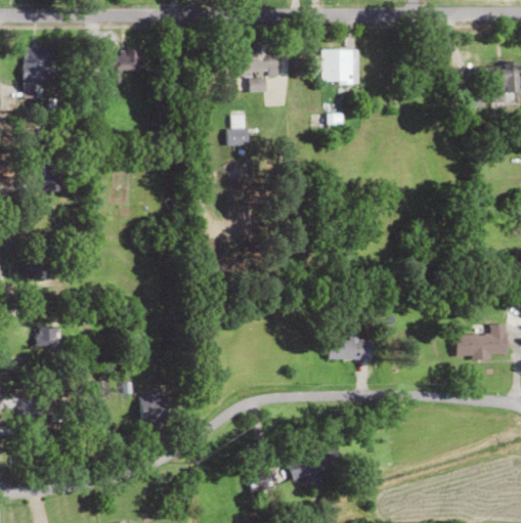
[(240,77),(250,76),(250,91),(266,91),(266,76),(277,76),(277,43),(240,43),(240,77)]
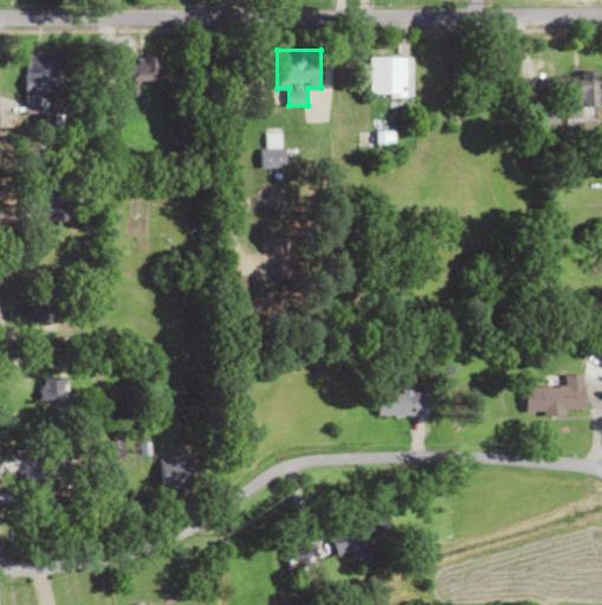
[(63,55),(28,53),(27,120),(62,121),(63,55)]
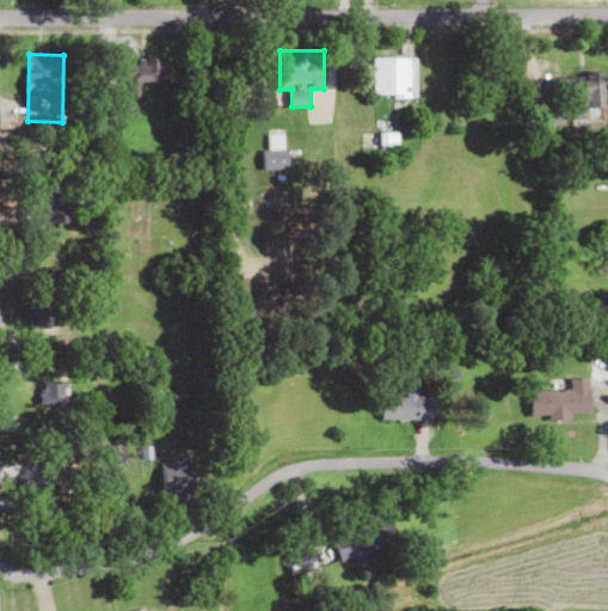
[(375,97),(419,97),(419,57),(375,57),(375,97)]
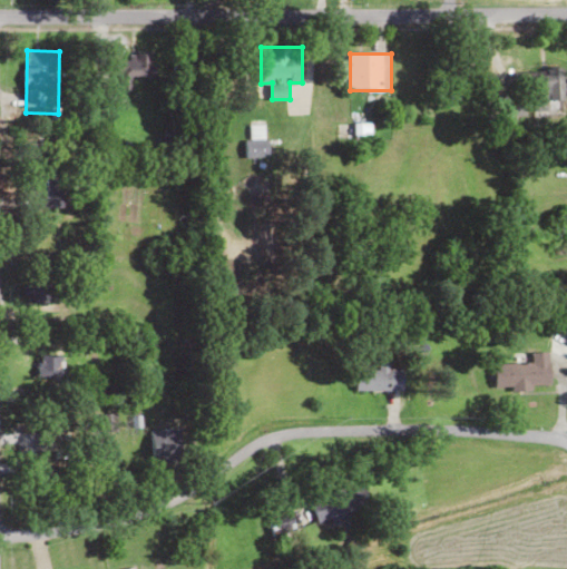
[(120,76),(152,76),(152,55),(120,55),(120,76)]
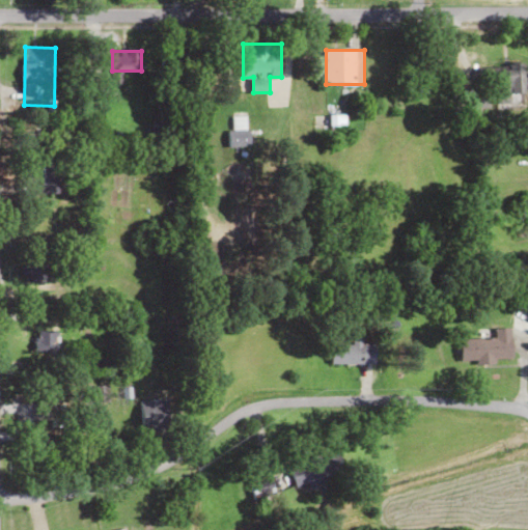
[(480,66),(481,93),(476,93),(476,107),(493,106),(493,100),(512,99),(512,94),(527,93),(527,79),(526,64),(480,66)]
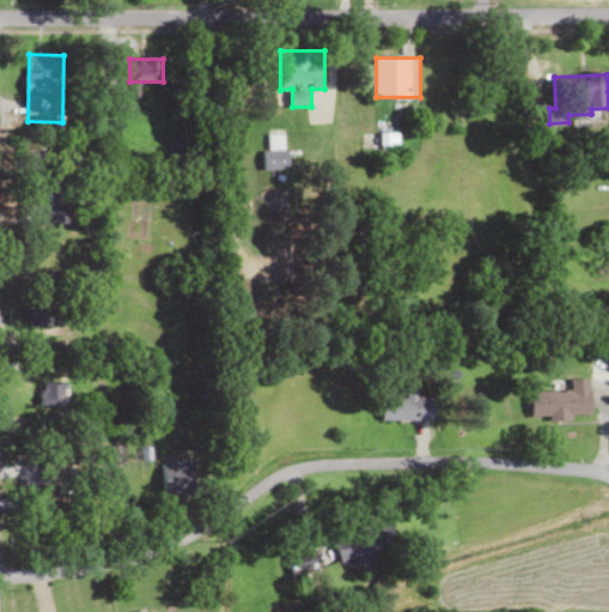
[(267,169),(288,169),(288,134),(267,134),(267,169)]
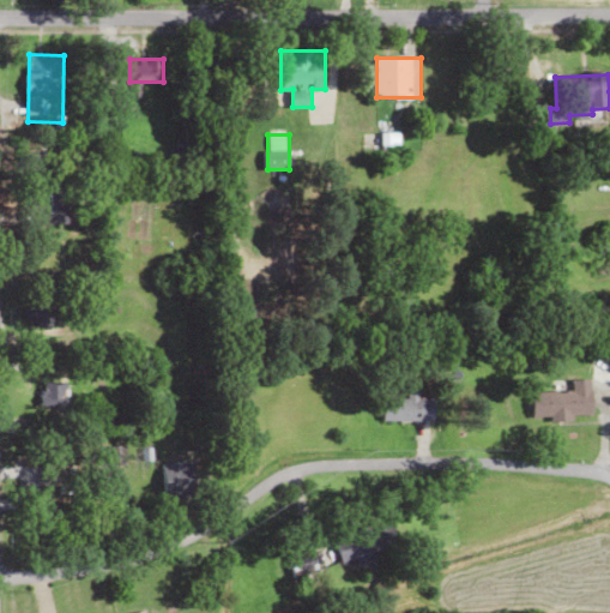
[(68,224),(68,185),(46,185),(46,224),(68,224)]
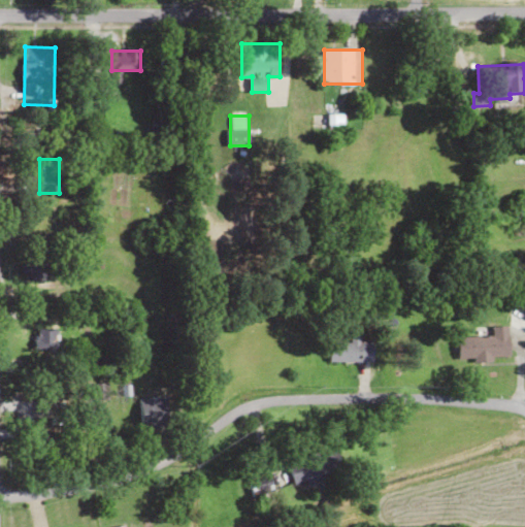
[(26,282),(41,280),(40,260),(24,262),(26,282)]
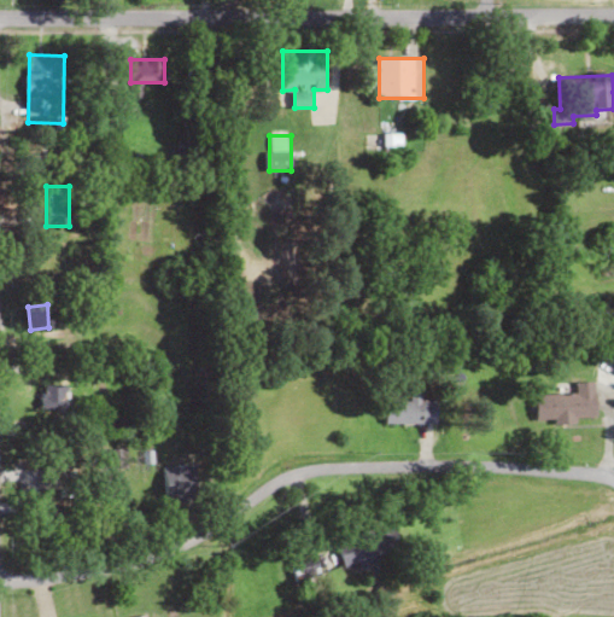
[(598,420),(597,382),(578,382),(578,395),(538,395),(538,420),(598,420)]
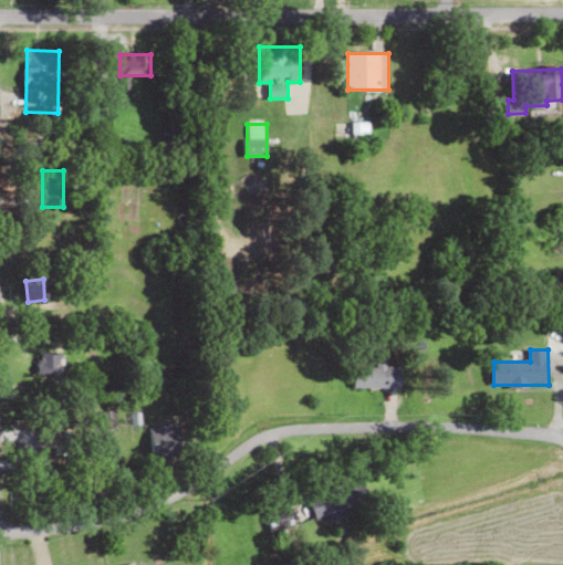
[(40,375),(65,375),(65,353),(40,353),(40,375)]
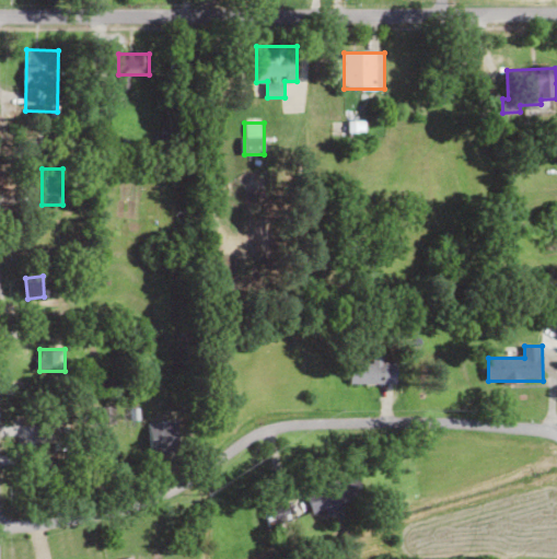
[(398,364),(383,364),(383,358),(373,358),(373,364),(352,364),(352,384),(397,385),(398,364)]
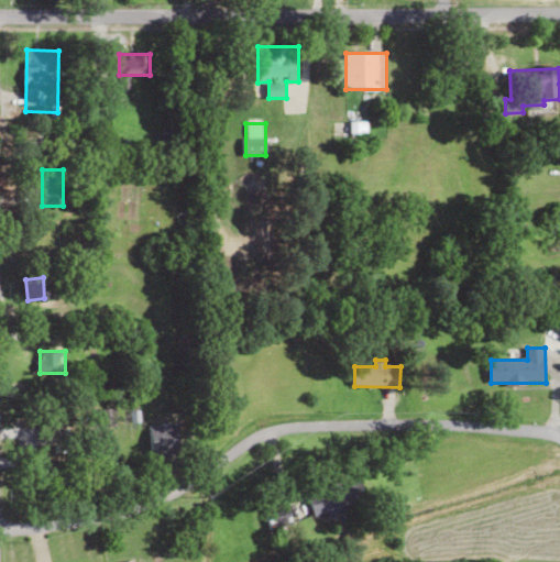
[(150,425),(150,459),(179,459),(179,425),(150,425)]
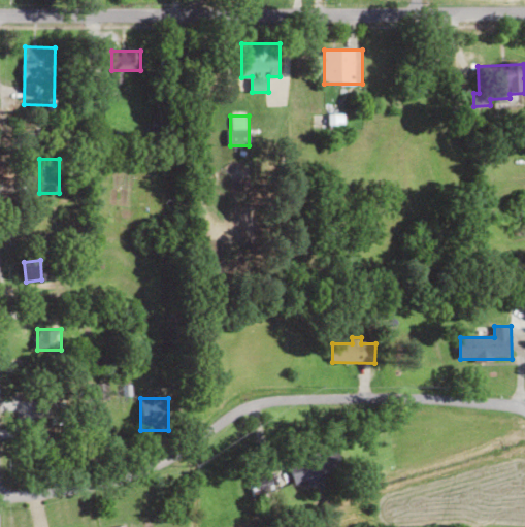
[(46,449),(64,447),(62,431),(44,433),(46,449)]
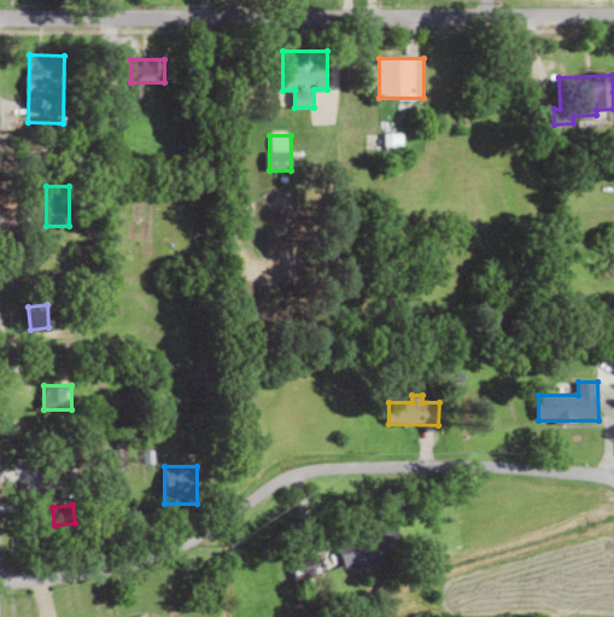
[(339,542),(348,569),(404,551),(396,524),(339,542)]
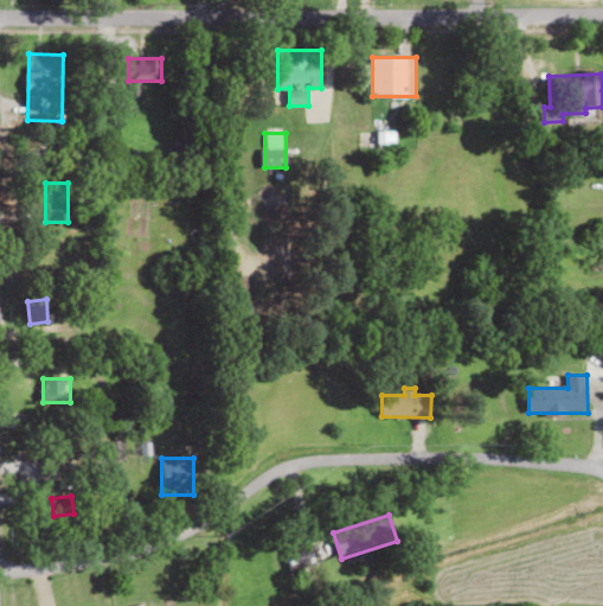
[(287,550),(293,573),(316,567),(312,544),(287,550)]
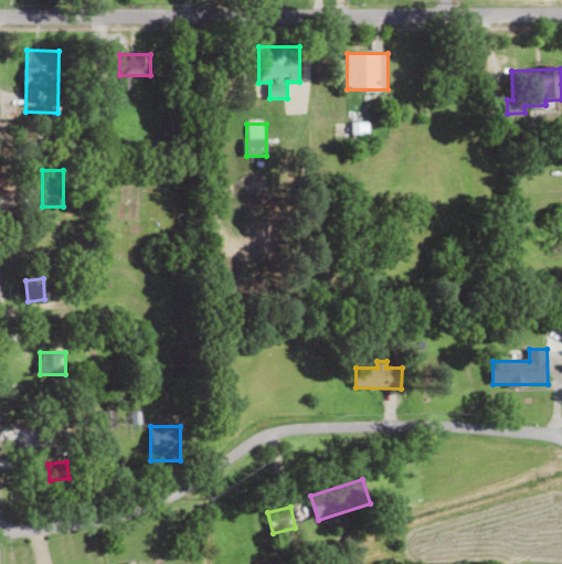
[(175,550),(171,539),(149,544),(151,555),(175,550)]
